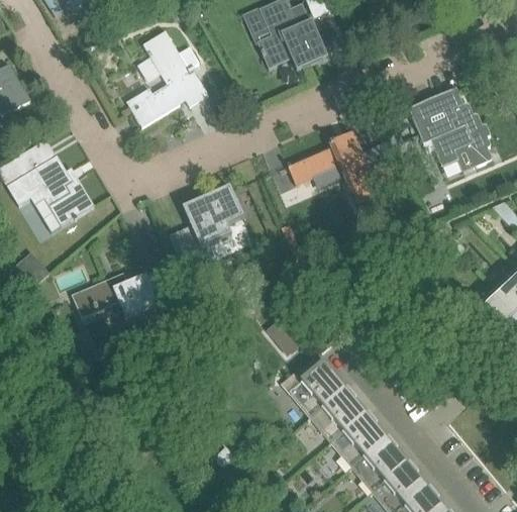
[(183,0),(173,6),(181,18),(193,11),(186,0),(183,0)]
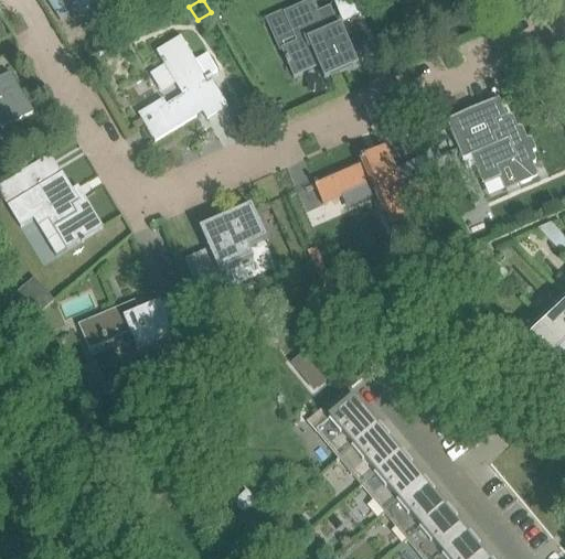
[(297,38),(280,44),(281,46),(285,54),(287,61),(288,61),(294,74),(319,63),(324,75),(358,61),(344,29),(341,21),(338,21),(330,2),(318,8),(315,0),(302,0),(284,8),(297,38)]
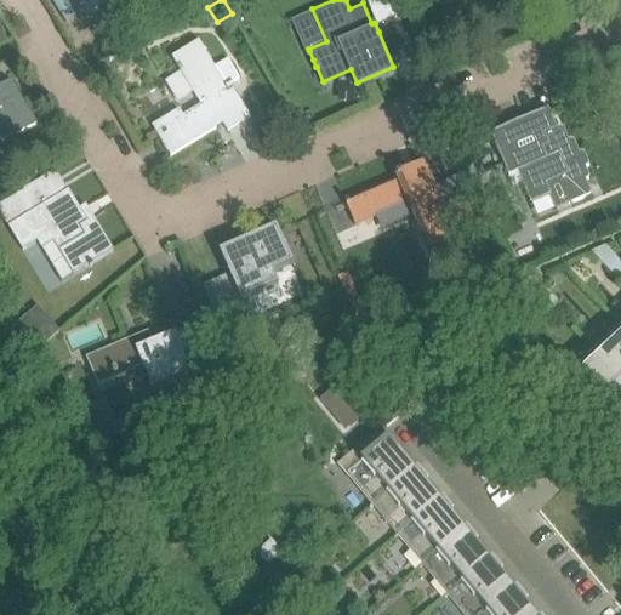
[(180,104),(152,121),(170,152),(223,119),(227,127),(250,113),(232,83),(234,81),(232,78),(239,74),(227,55),(214,63),(198,36),(172,53),(182,69),(194,90),(200,100),(183,110),(180,104)]
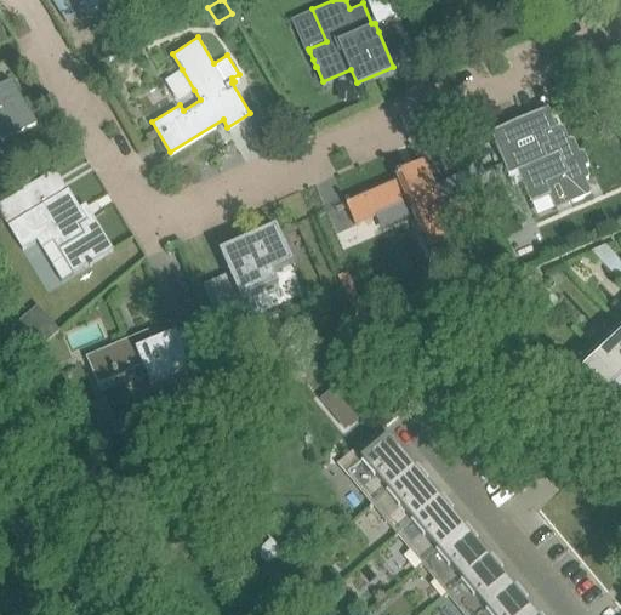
[(4,137),(35,121),(35,120),(36,120),(36,119),(36,118),(12,79),(12,78),(11,78),(10,78),(9,78),(0,80),(0,131),(1,132),(4,137)]
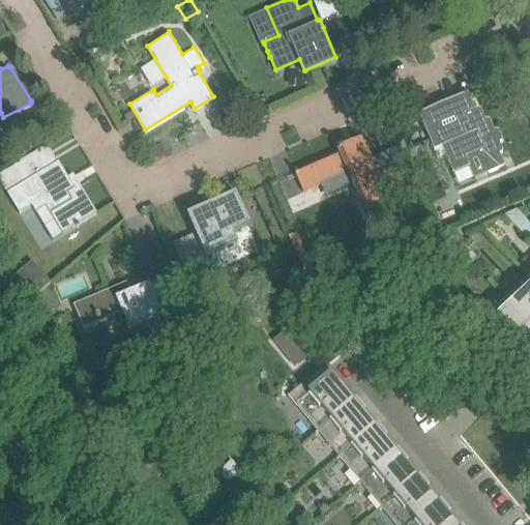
[(468,89),(418,111),(434,147),(435,146),(443,143),(454,169),(469,163),(470,162),(466,152),(478,147),(489,169),(504,163),(499,150),(503,148),(499,139),(502,138),(497,125),(494,126),(488,114),(484,116),(478,104),(475,106),(468,89)]
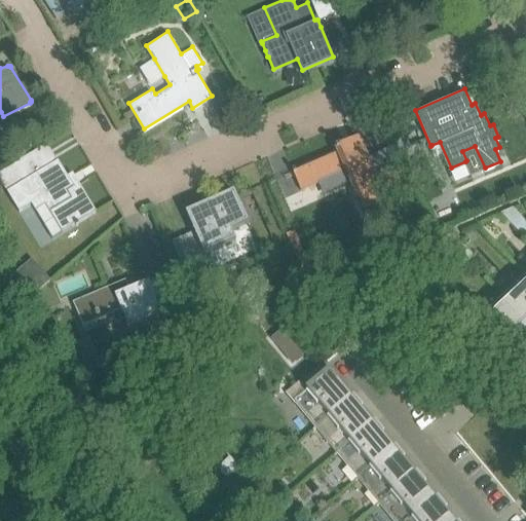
[(337,147),(292,166),(301,187),(345,168),(363,209),(382,199),(384,206),(406,196),(392,165),(377,173),(375,170),(374,170),(359,135),(336,145),(337,147)]
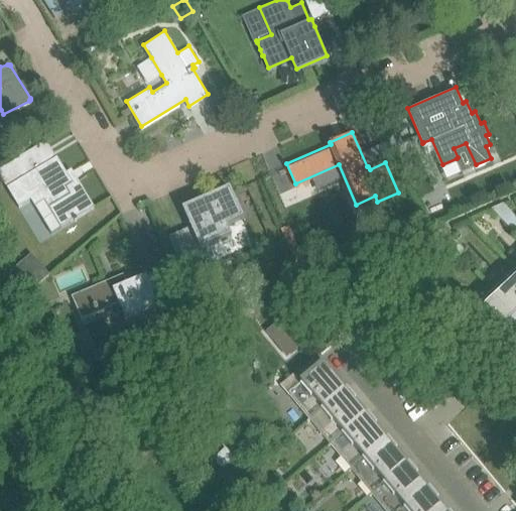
[(51,232),(77,217),(77,216),(94,205),(77,176),(72,179),(56,155),(7,185),(19,206),(31,199),(51,232)]
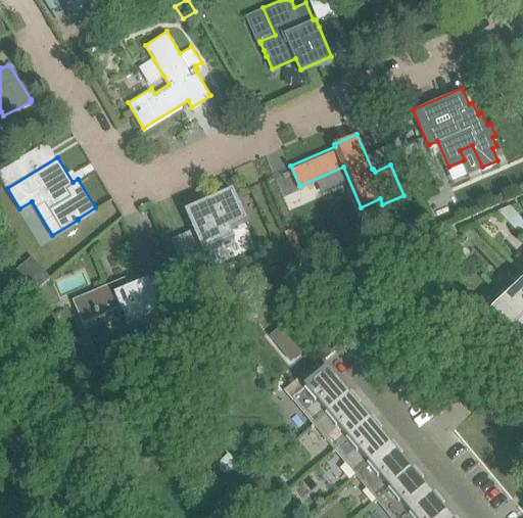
[(185,208),(190,221),(202,249),(214,245),(235,235),(234,235),(234,233),(231,226),(247,219),(233,187),(205,199),(185,208)]
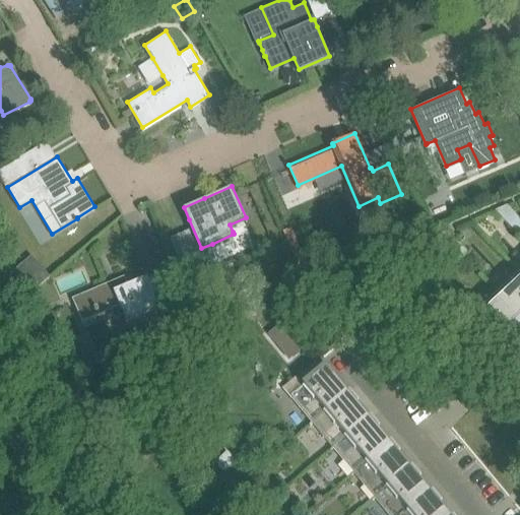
[(495,207),(507,220),(516,211),(507,202),(495,207)]
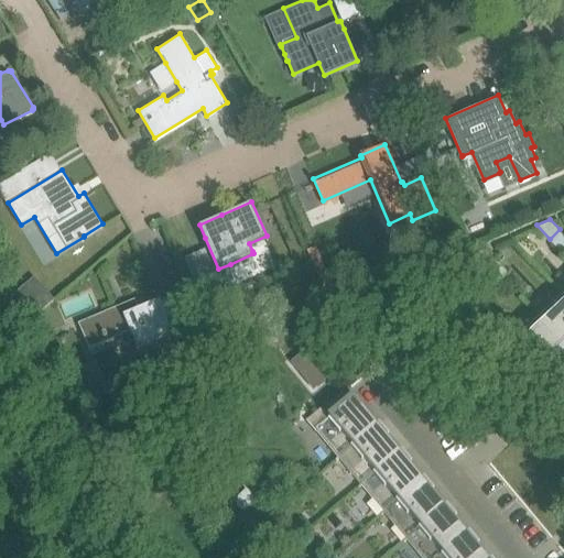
[(452,222),(445,226),(447,231),(449,236),(449,237),(456,233),(452,222)]
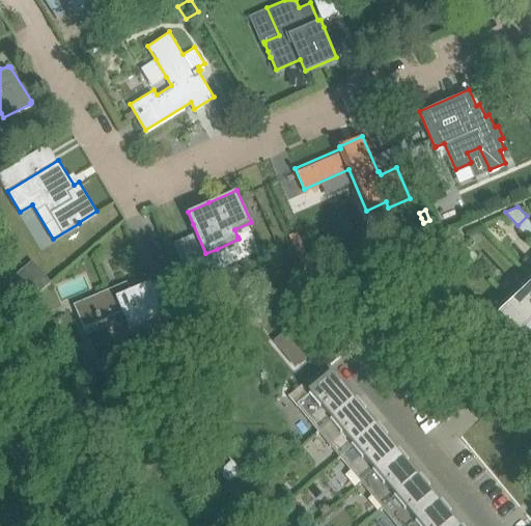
[(530,232),(530,220),(527,216),(518,225),(528,236),(530,232)]
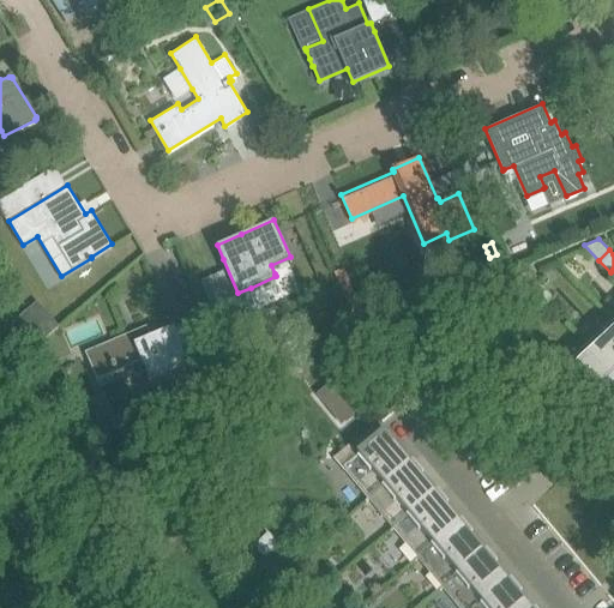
[(344,263),(333,268),(353,312),(363,308),(344,263)]
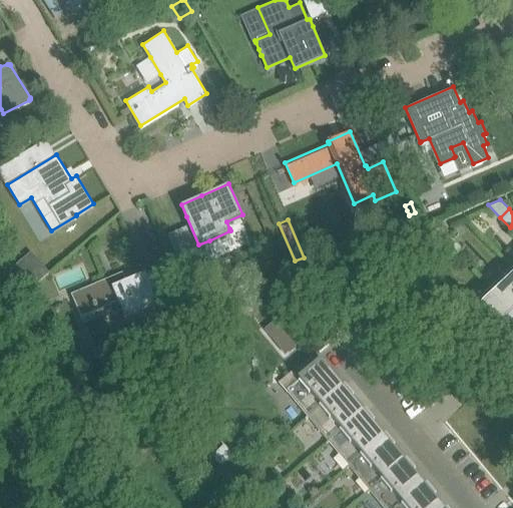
[(430,229),(441,242),(450,233),(442,224),(430,229)]
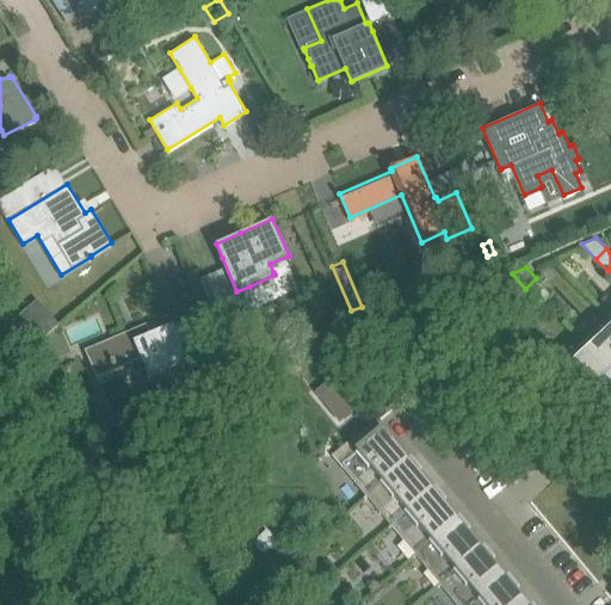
[(548,291),(536,278),(525,289),(538,301),(548,291)]
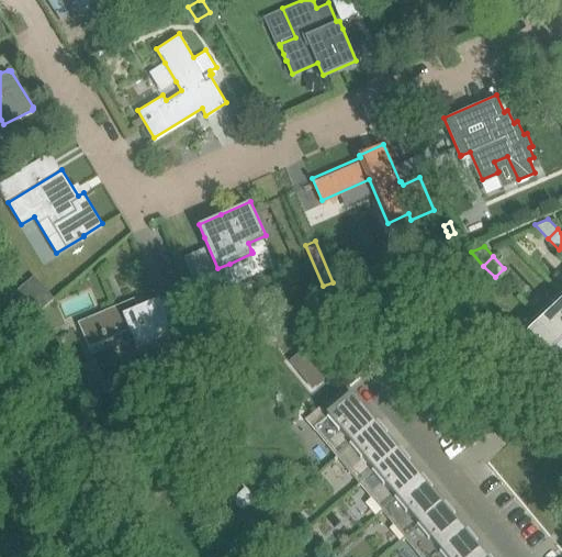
[(136,345),(189,323),(176,290),(139,305),(134,296),(78,320),(89,346),(130,329),(136,345)]
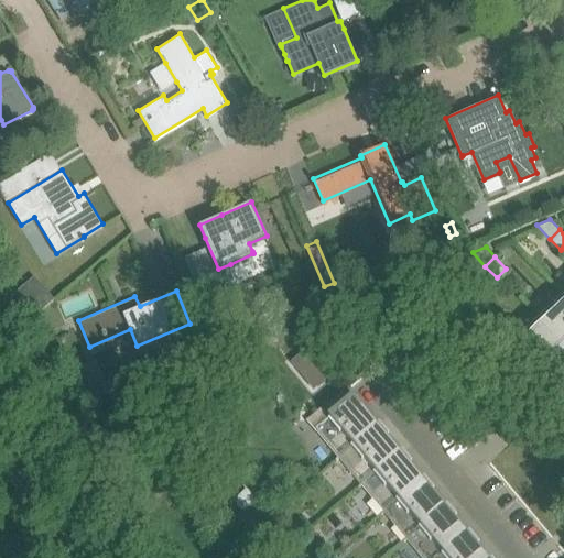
[(563,292),(563,293),(540,314),(540,315),(563,340),(563,292)]
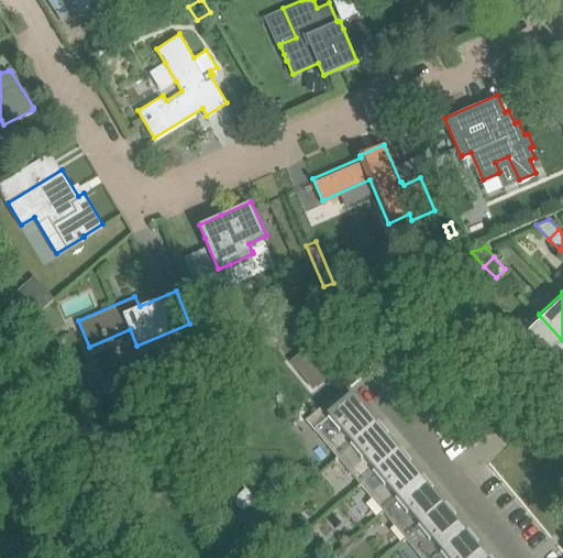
[(543,367),(562,348),(562,340),(539,315),(538,315),(516,337),(515,338),(542,368),(543,367)]
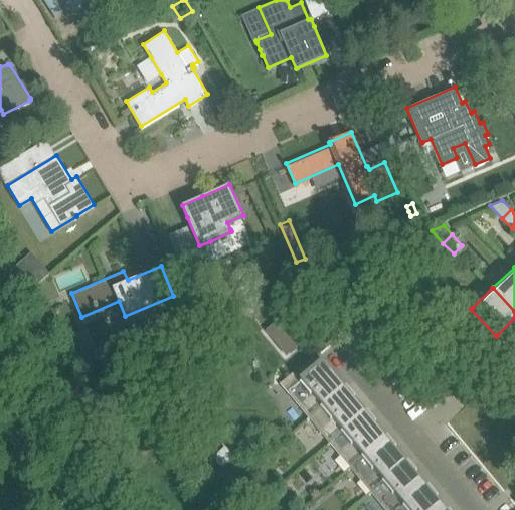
[(317,349),(311,354),(280,380),(309,414),(309,415),(346,384),(346,383),(343,386),(332,372),(335,370),(317,349)]
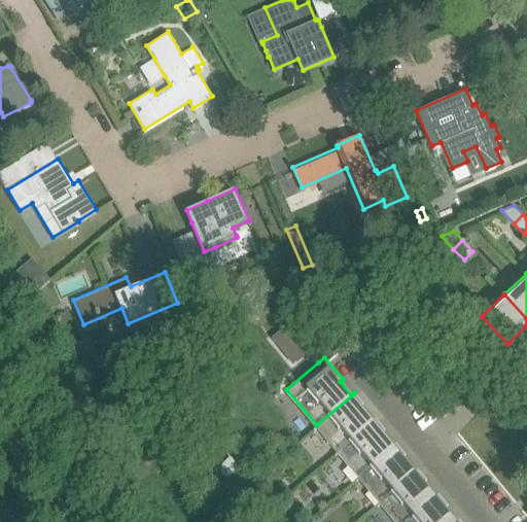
[(316,425),(317,425),(337,450),(338,450),(376,418),(375,418),(373,420),(360,407),(363,404),(354,393),(316,425)]
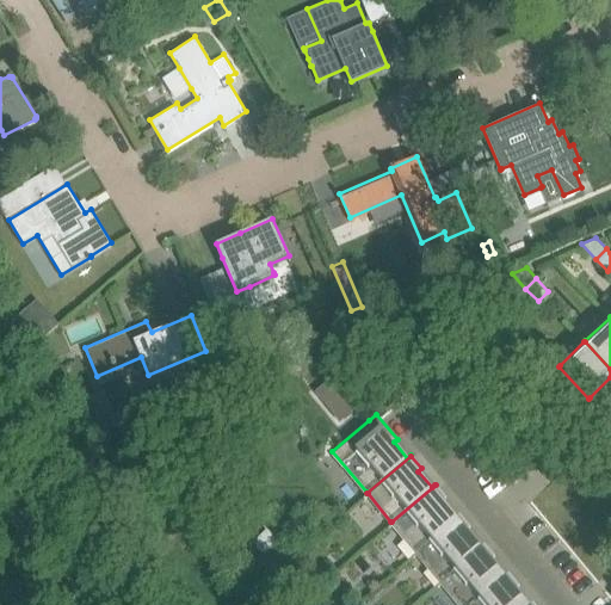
[(392,522),(392,523),(415,550),(415,551),(460,514),(456,517),(443,500),(445,498),(436,485),(392,522)]
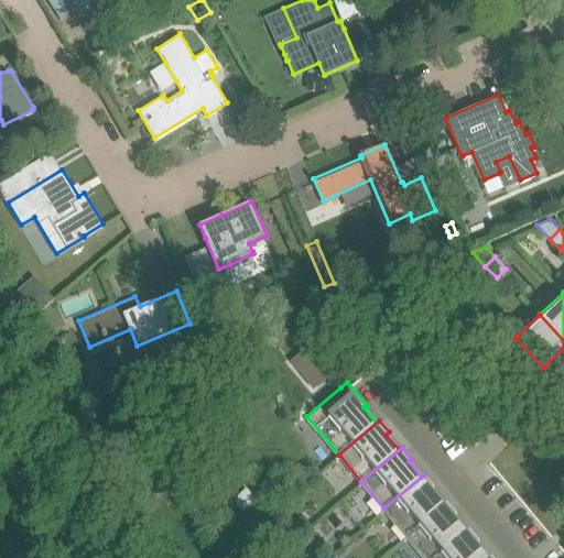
[(383,509),(384,509),(405,535),(407,536),(447,502),(446,501),(443,504),(431,489),(434,485),(424,474),(383,509)]
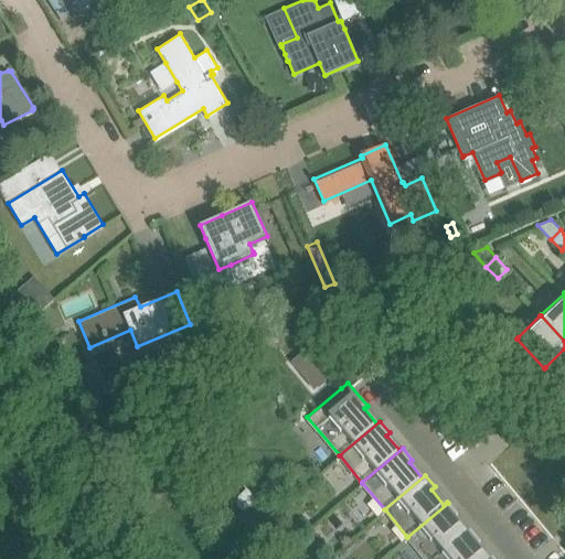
[(247,485),(234,497),(244,508),(257,496),(247,485)]
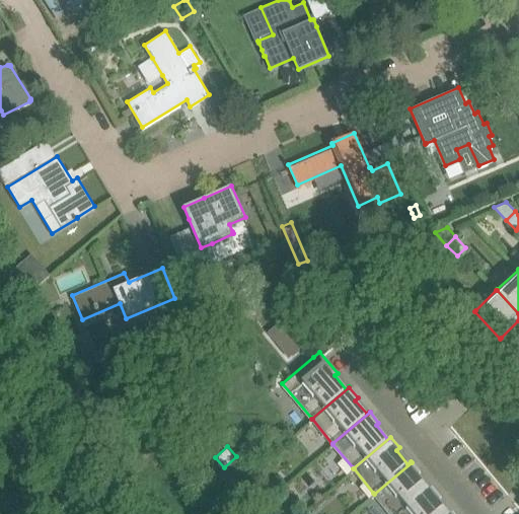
[(374,494),(390,513),(399,513),(432,487),(429,489),(418,474),(420,472),(412,462),(374,494)]
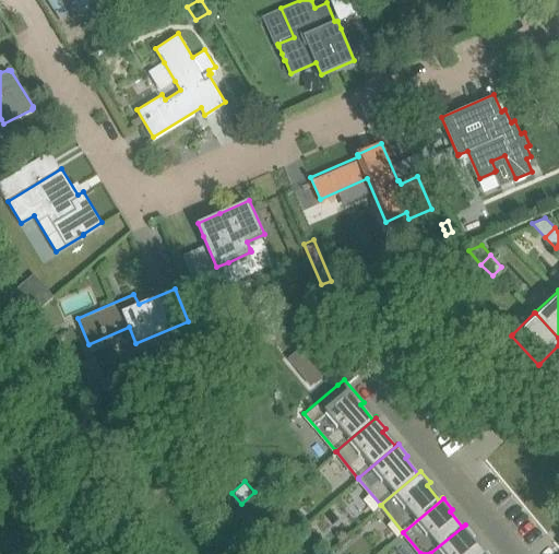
[(485,553),(488,552),(487,551),(484,553),(472,539),(475,537),(465,525),(430,553),(485,553)]
